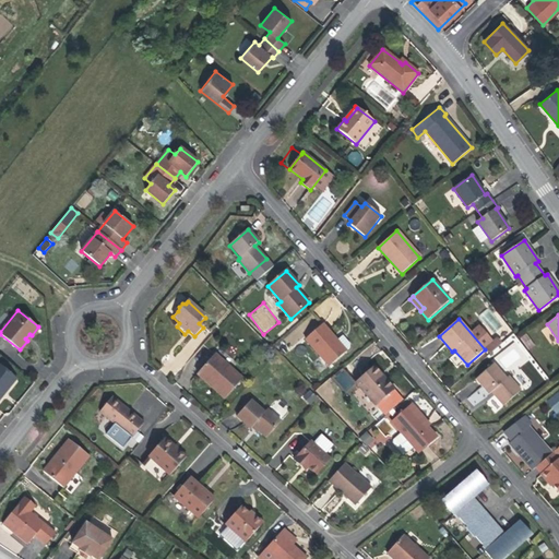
[(322,324),(305,340),(329,367),(349,349),(351,345),(343,336),(337,341),(322,324)]
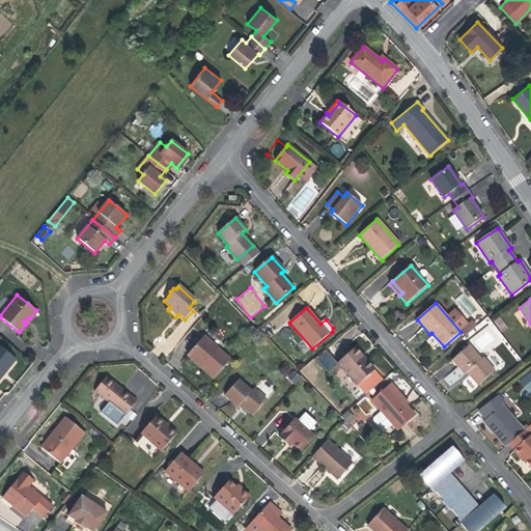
[(500,316),(495,320),(502,331),(507,328),(500,316)]
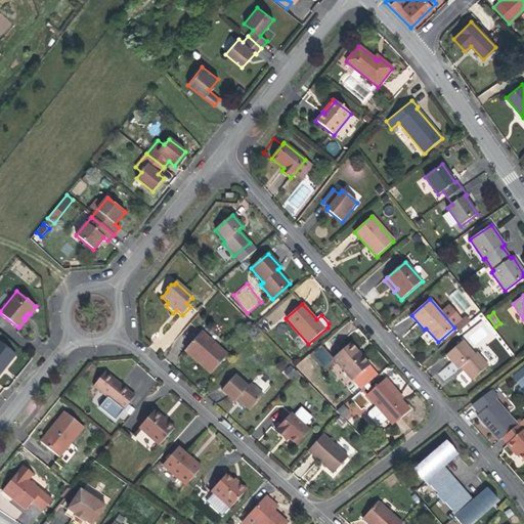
[(480,349),(497,337),(481,313),(470,321),(473,325),(463,333),(475,352),(480,349)]
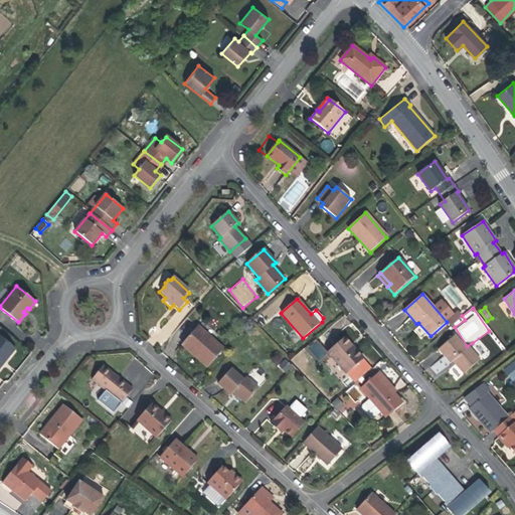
[(205,319),(191,334),(203,344),(201,347),(214,359),(230,341),(205,319)]
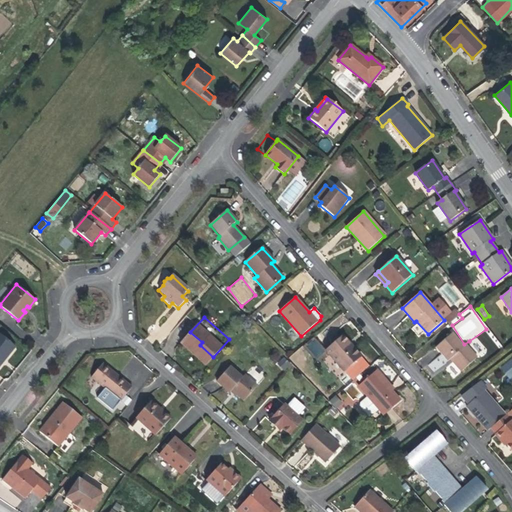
[(190,332),(188,335),(200,345),(202,342),(190,332)]
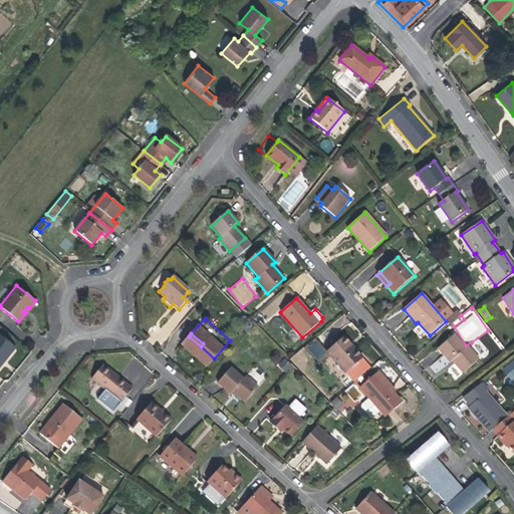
[(0,335),(0,366),(2,363),(1,362),(4,359),(5,360),(15,347),(0,335)]
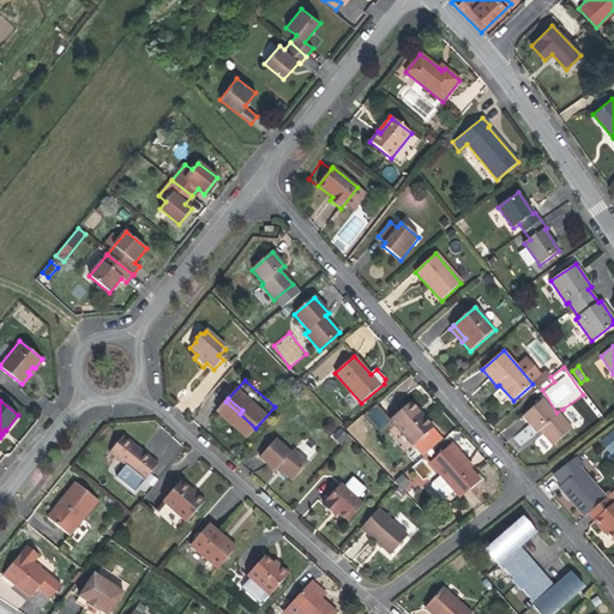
[(542,401),(523,416),(537,433),(540,431),(553,445),(572,429),(559,414),(557,416),(542,401)]
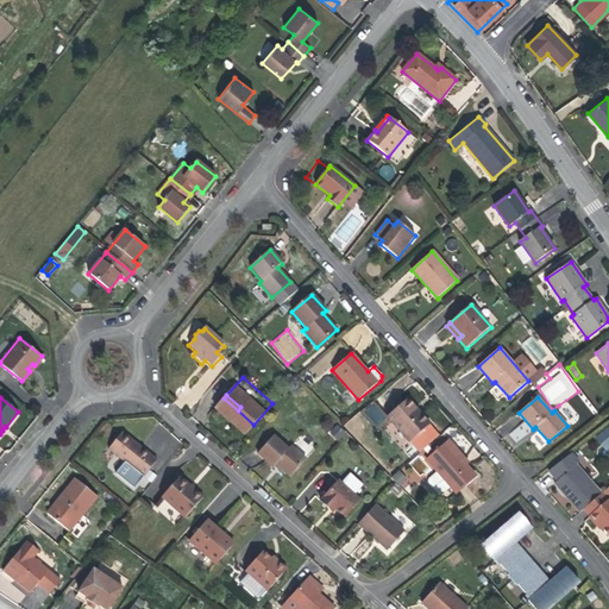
[(407,399),(405,401),(415,414),(419,412),(407,399)]
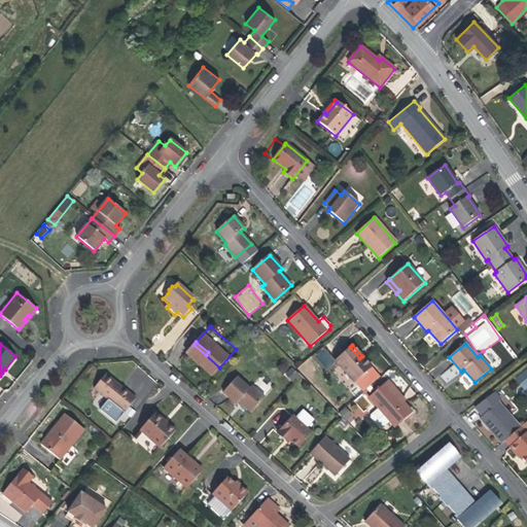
[(313,355),(325,370),(336,362),(323,347),(313,355)]
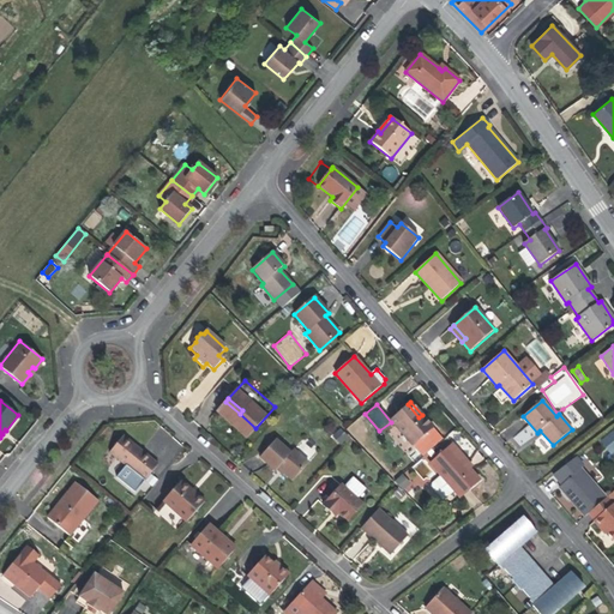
[(408,404),(390,420),(413,446),(434,428),(422,415),(419,417),(408,404)]
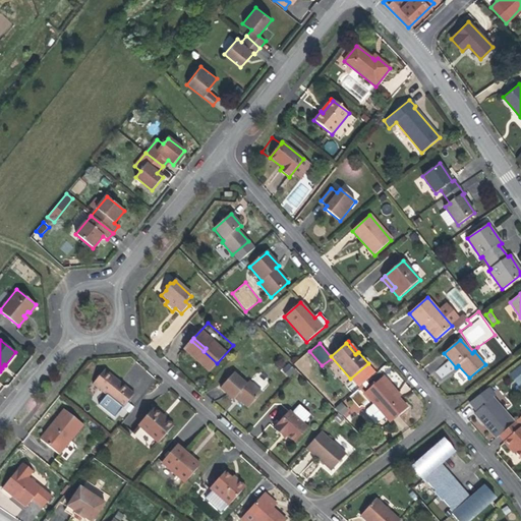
[(289,377),(295,369),(288,363),(282,369),(289,377)]
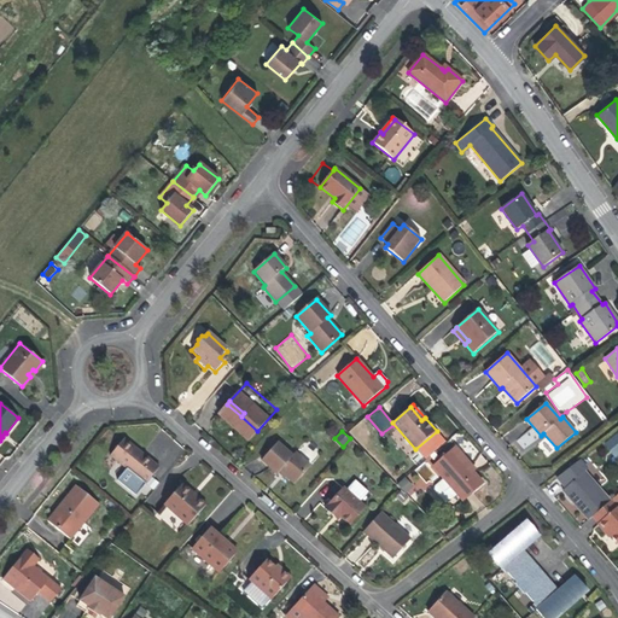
[(437,431),(415,449),(425,460),(427,458),(445,442),(437,431)]
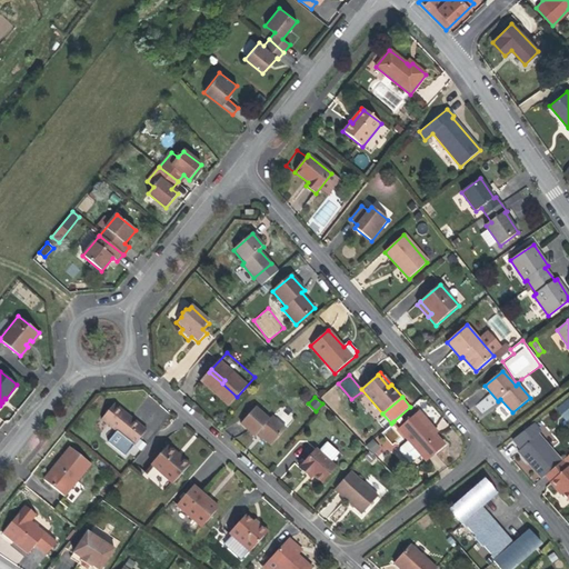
[(568,398),(556,407),(565,421),(568,418),(568,398)]
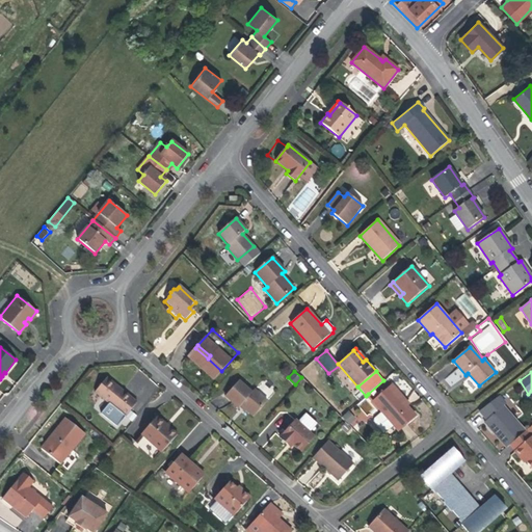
[(107,378),(95,392),(126,417),(137,402),(107,378)]
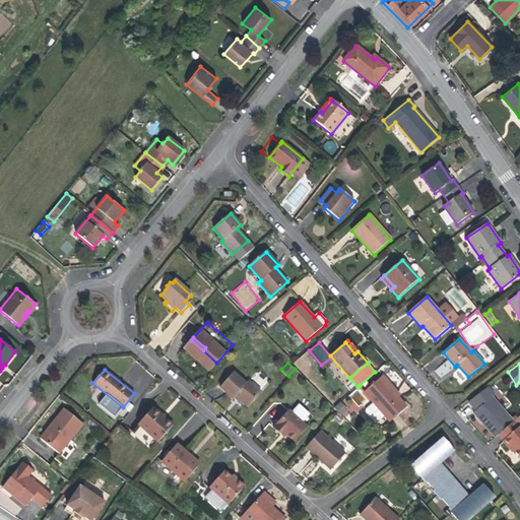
[(234,373),(220,388),(233,399),(235,397),(248,408),(262,392),(249,380),(246,383),(234,373)]
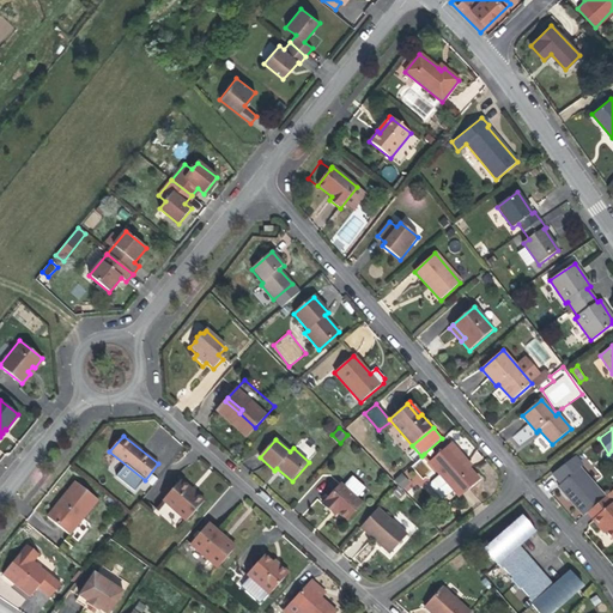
[(451,444),(430,463),(439,474),(429,484),(442,499),(447,501),(455,492),(460,497),(479,480),(465,465),(467,463),(451,444)]
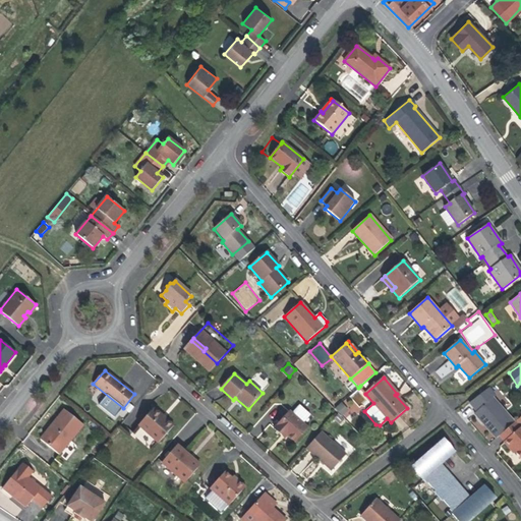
[(489,388),(471,402),(477,410),(474,412),(497,439),(500,436),(514,423),(491,397),(495,395),(489,388)]
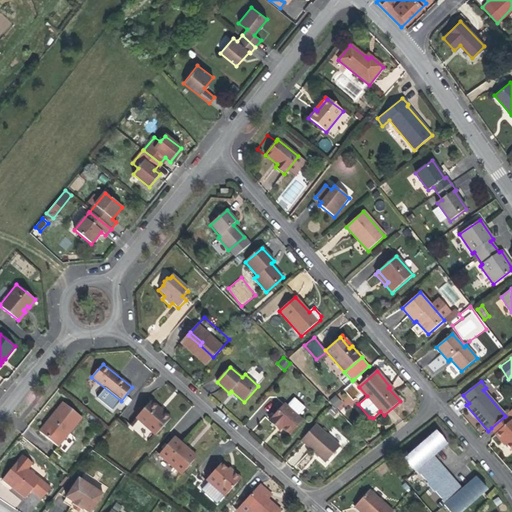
[(337,408),(343,402),(335,395),(329,401),(337,408)]
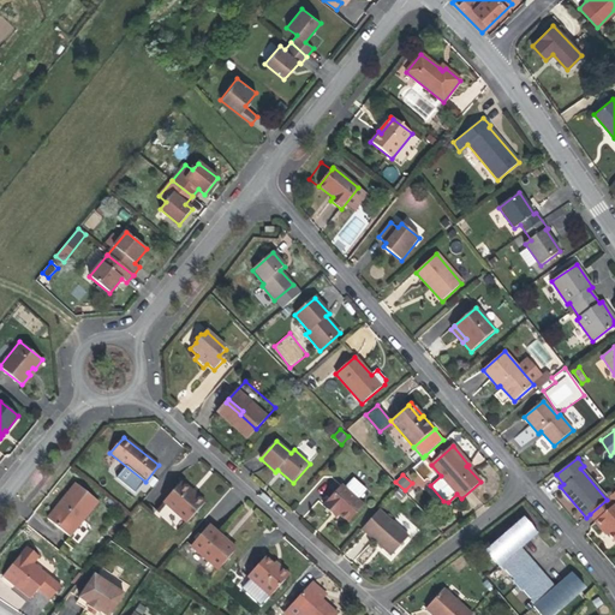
[(181,482),(163,502),(187,524),(206,502),(181,482)]
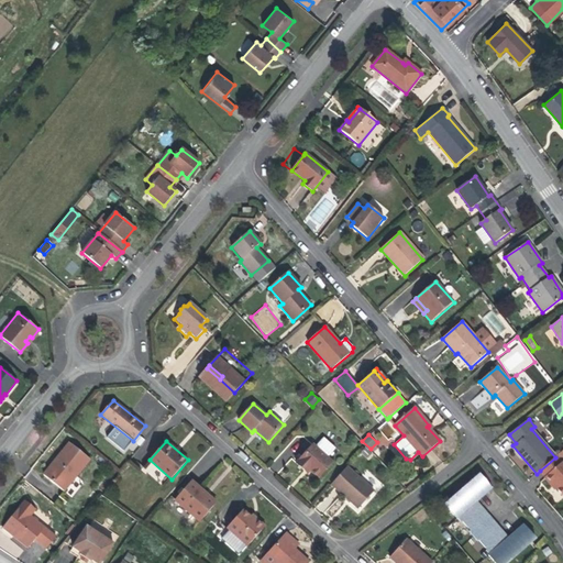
[(69,443),(43,475),(54,483),(55,482),(65,489),(88,459),(69,443)]
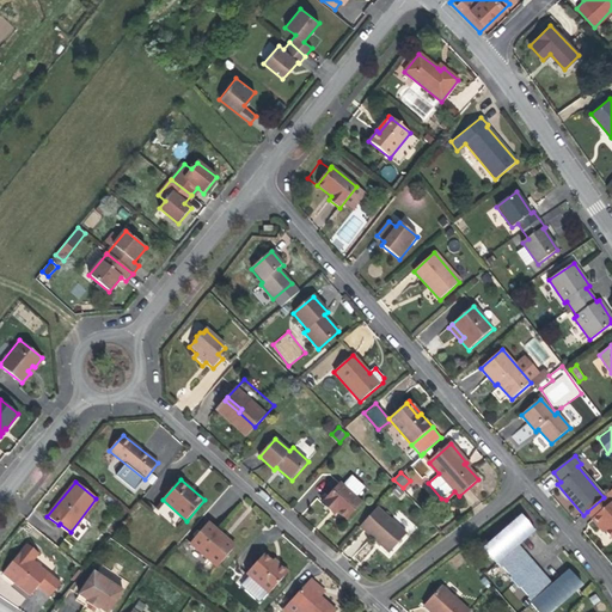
[(338,484),(320,505),(329,513),(332,508),(336,512),(346,520),(360,503),(338,484)]
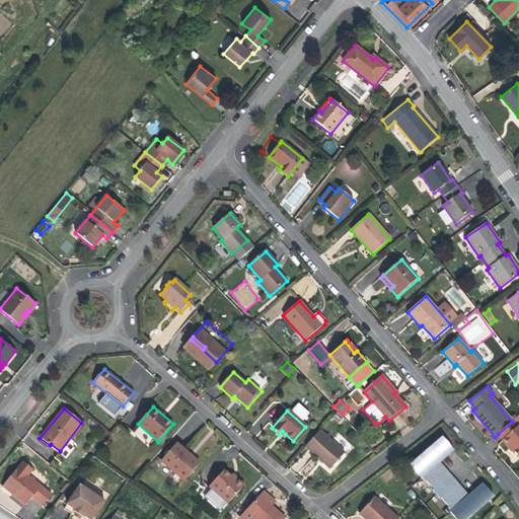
[(512,422),(498,434),(502,439),(501,440),(507,447),(509,445),(518,456),(518,426),(517,427),(515,425),(512,421),(512,422)]
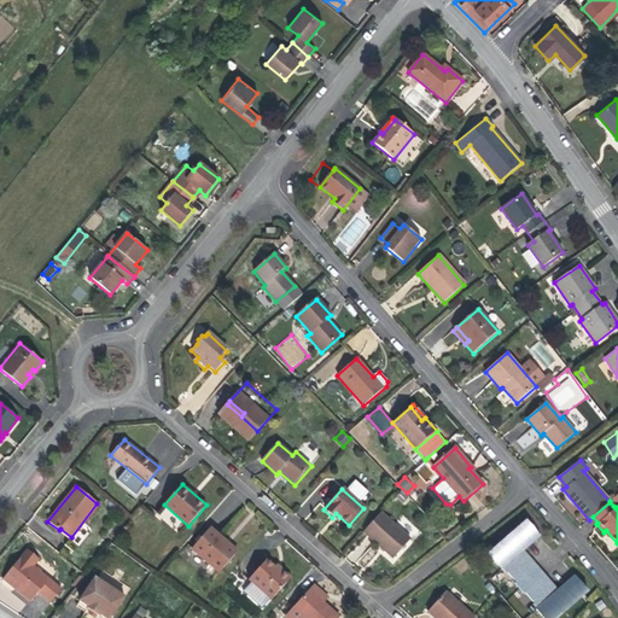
[(380,513),(363,531),(394,559),(410,540),(380,513)]
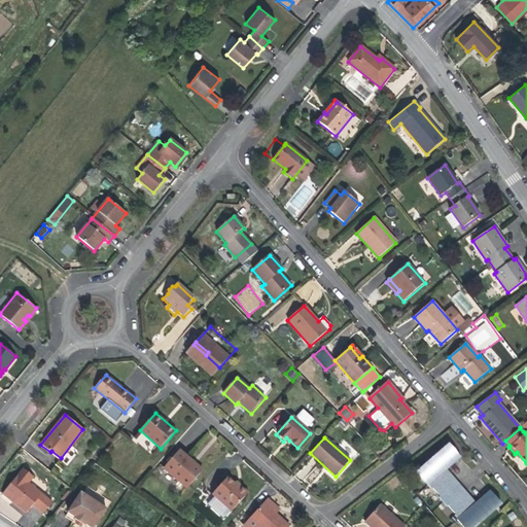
[(450,445),(417,473),(431,489),(432,488),(440,497),(438,498),(447,507),(448,506),(455,515),(455,516),(458,520),(457,520),(462,526),(473,526),(501,503),(490,492),(478,502),(483,507),(479,512),(465,496),(467,494),(454,479),(452,481),(438,466),(444,462),(448,467),(460,457),(450,445)]
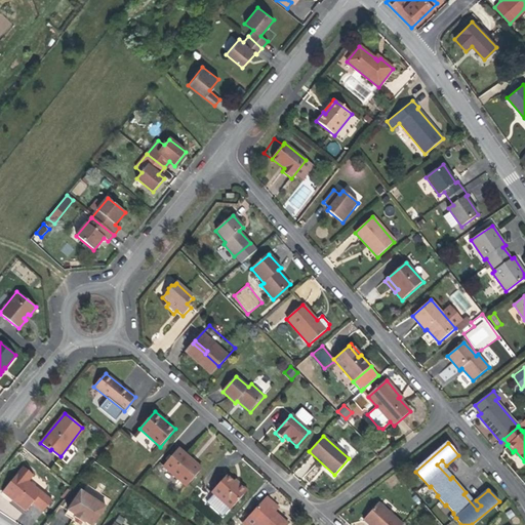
[(51,449),(50,450),(59,458),(61,456),(51,449)]
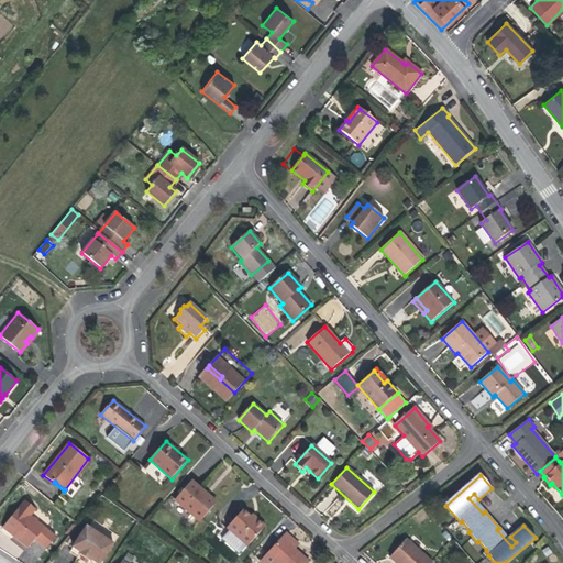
[(191,482),(175,500),(200,521),(217,503),(191,482)]
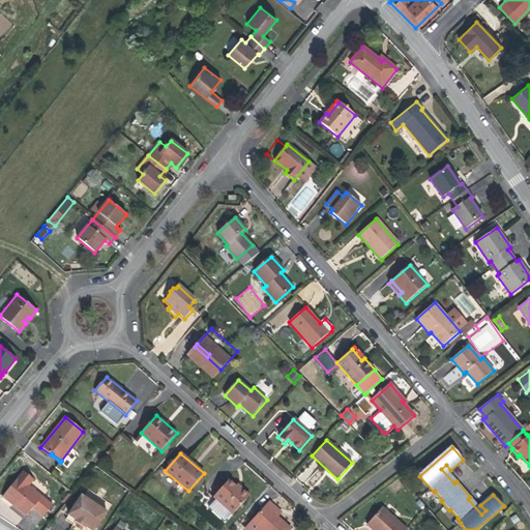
[(23,471),(2,498),(25,517),(32,508),(42,518),(53,505),(29,486),(33,480),(23,471)]
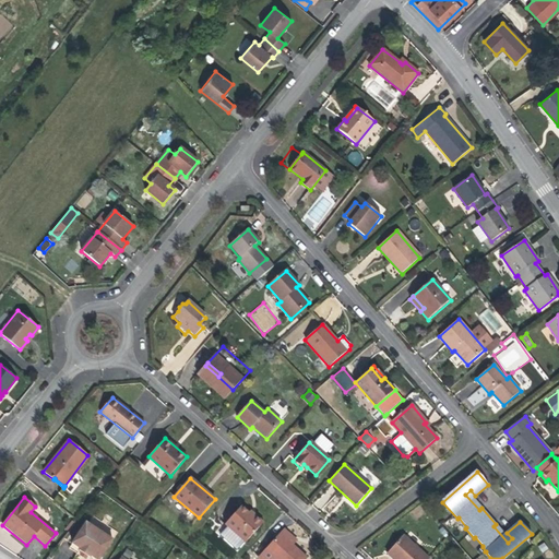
[(241,507),(225,524),(245,543),(263,522),(256,515),(253,518),(248,513),(241,507)]
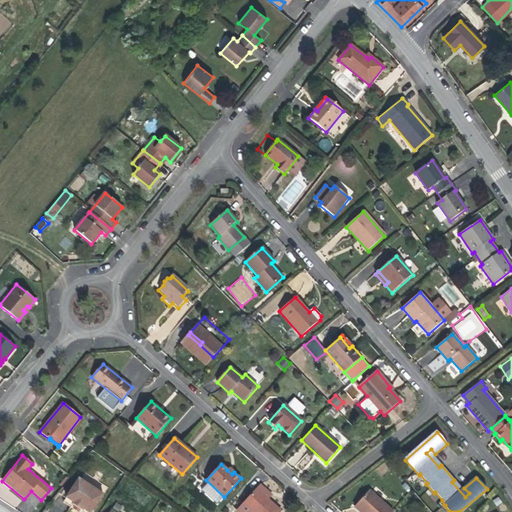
[(78,478),(65,498),(73,502),(72,504),(82,510),(83,509),(87,511),(90,511),(102,494),(78,478)]
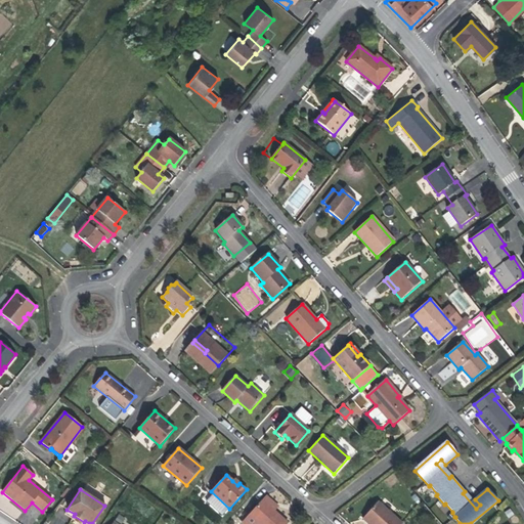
[(267,495),(262,500),(271,508),(275,504),(267,495)]
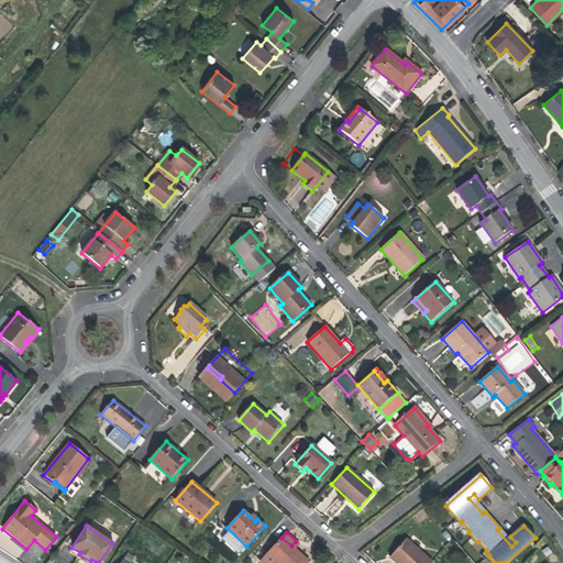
[(282,538),(267,553),(278,562),(308,562),(309,562),(291,545),(282,538)]
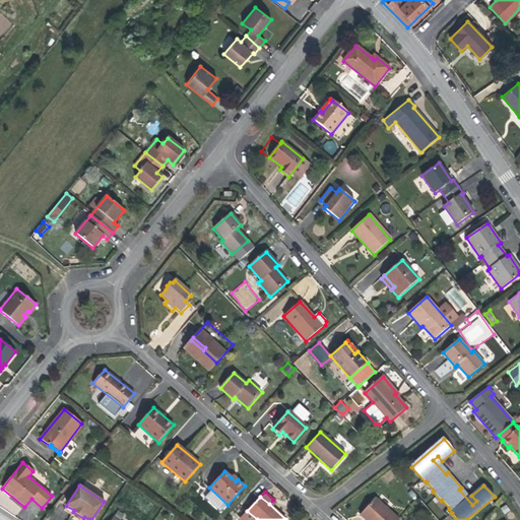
[(398,519),(375,499),(361,515),(366,519),(398,519)]
